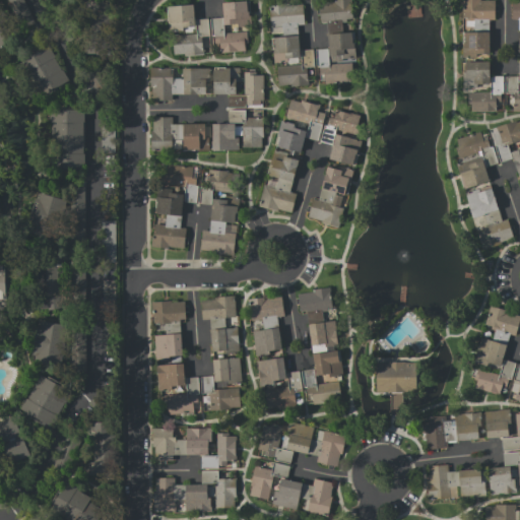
[(352,82),(350,61),(355,60),(352,33),(341,34),(340,21),(352,20),(349,0),(339,0),(317,2),(319,23),(325,23),(328,48),(315,50),(317,75),(324,75),(324,84),(352,82)]
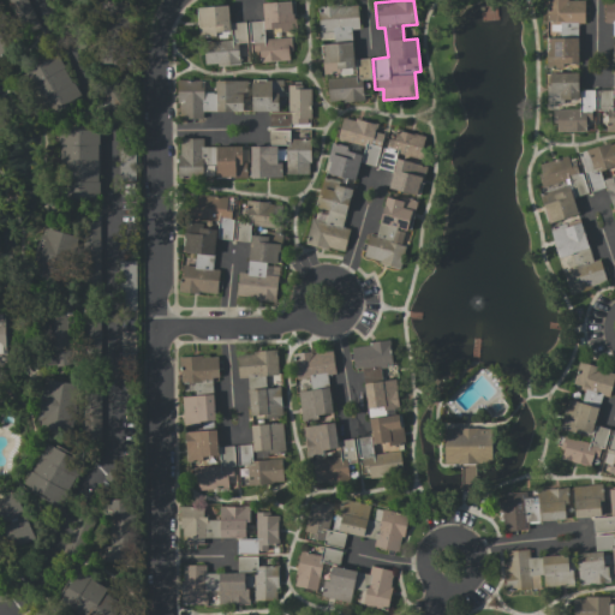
[(583,0),(545,0),(547,30),(556,30),(556,39),(545,39),(547,67),(578,67),(578,23),(584,23),(583,0)]
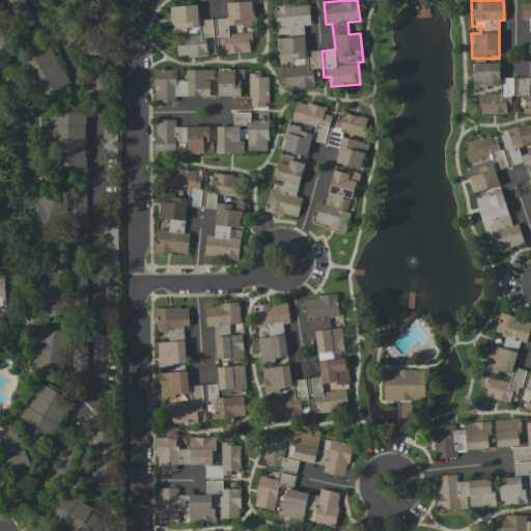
[(530,0),(521,0),(521,20),(530,20),(530,28),(530,0)]
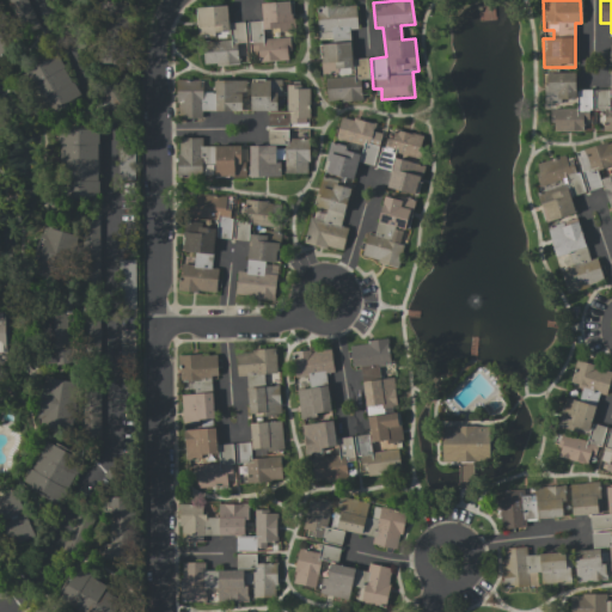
[(261,2),(262,20),(250,22),(252,62),(289,61),(288,37),(263,38),(262,31),(293,29),(292,1),(261,2)]
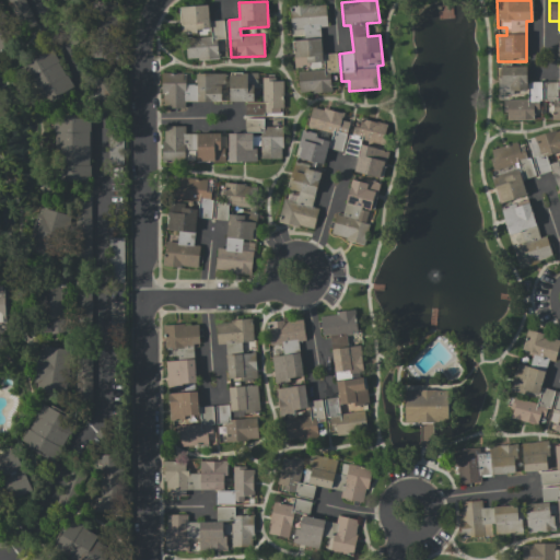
[(178,7),(181,34),(210,32),(210,37),(185,38),(186,60),(218,58),(217,39),(224,38),(223,20),(208,21),(208,4),(178,7)]
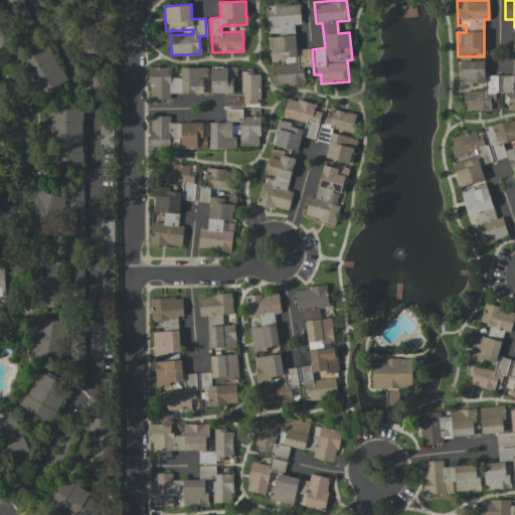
[(299,4),(266,6),(268,26),(279,26),(280,36),(269,37),(270,63),(297,61),(295,25),(301,24),(299,4)]
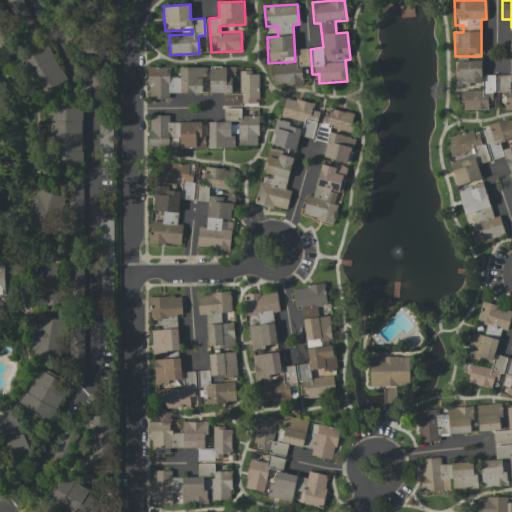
[(0,45),(15,37),(0,10),(0,45)]
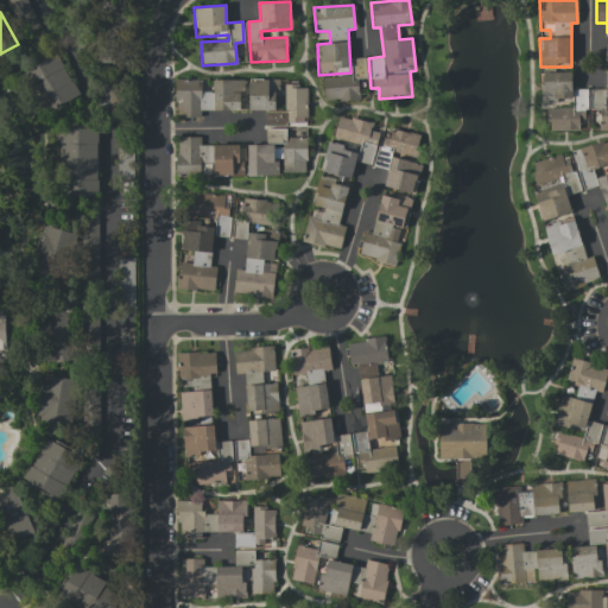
[(99,63),(120,63),(121,49),(99,49),(99,63)]
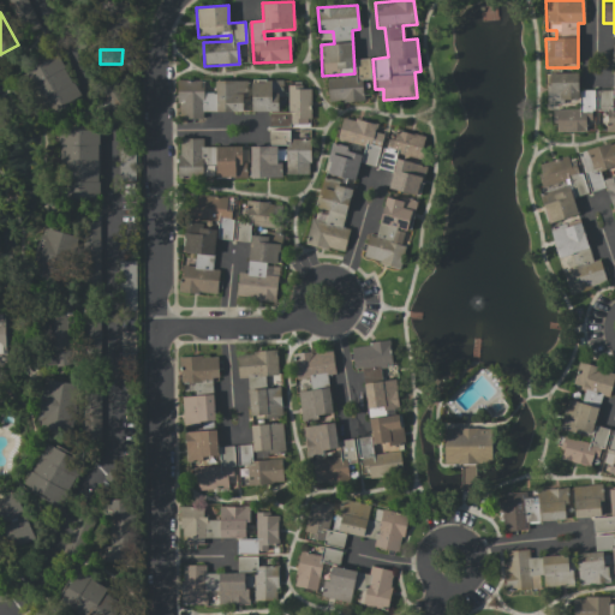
[(27,71),(51,114),(81,96),(57,54),(27,71)]
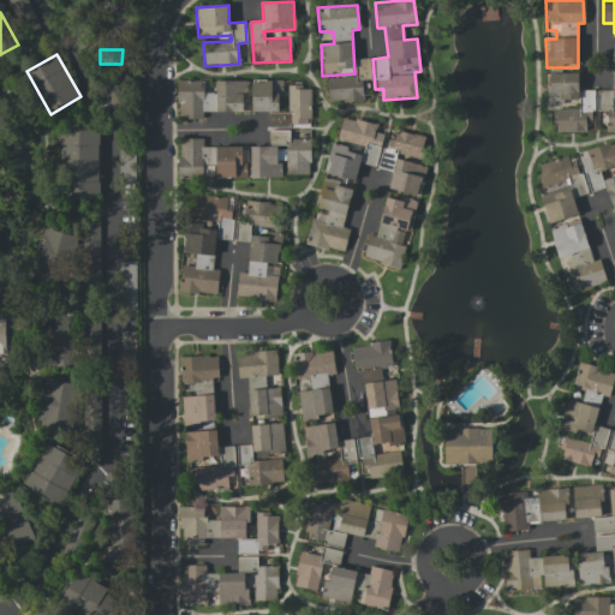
[(327,78),(328,102),(363,100),(362,79),(370,78),(369,59),(356,59),(357,77),(327,78)]
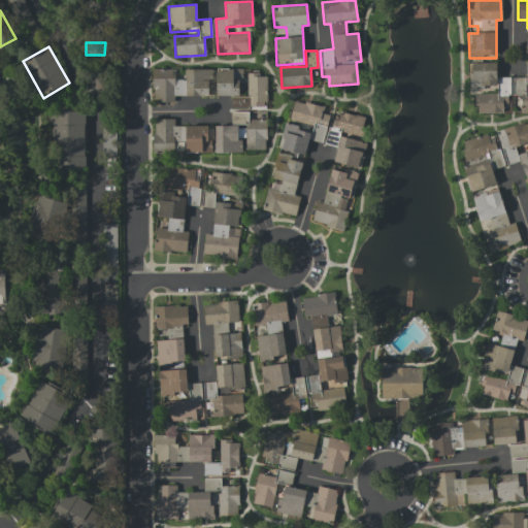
[(496,63),(469,63),(469,89),(496,88),(496,63)]
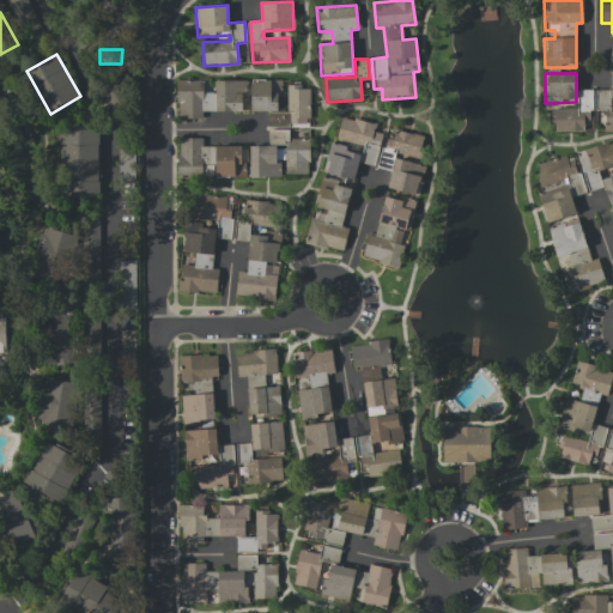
[(246,80),(214,80),(214,92),(201,92),(201,80),(176,80),(177,119),(201,119),(201,111),(242,111),(242,98),(246,97),(246,80)]
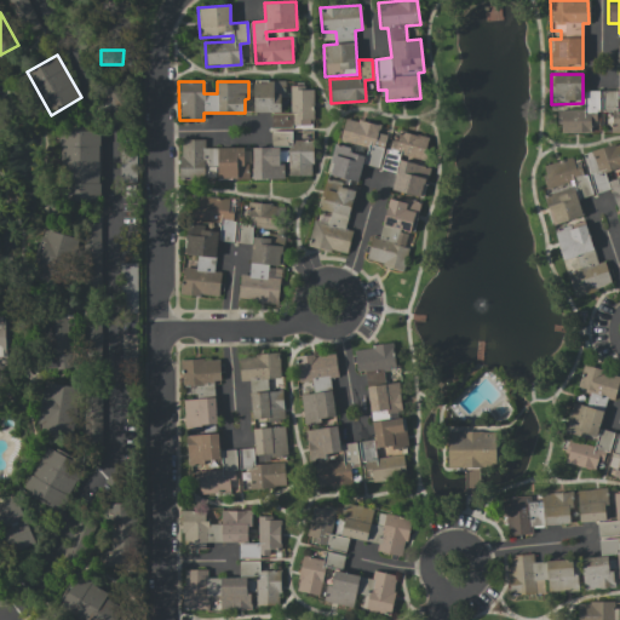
[(253,82),(254,113),(282,112),(282,81),(253,82)]
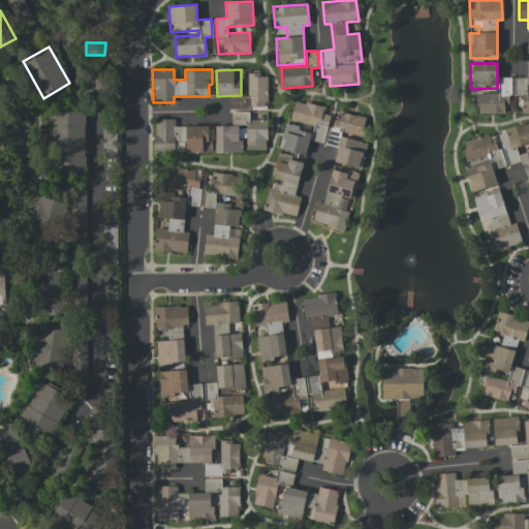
[(231,109),(267,107),(267,74),(247,74),(247,96),(230,96),(231,109)]
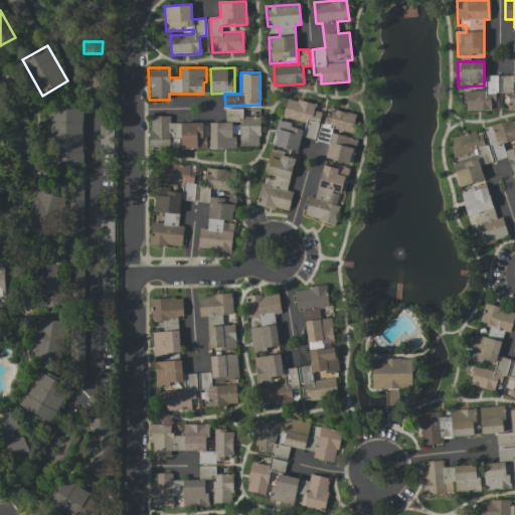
[(464,111),(490,111),(490,100),(497,100),(497,75),(485,75),(485,92),(464,92),(464,111)]
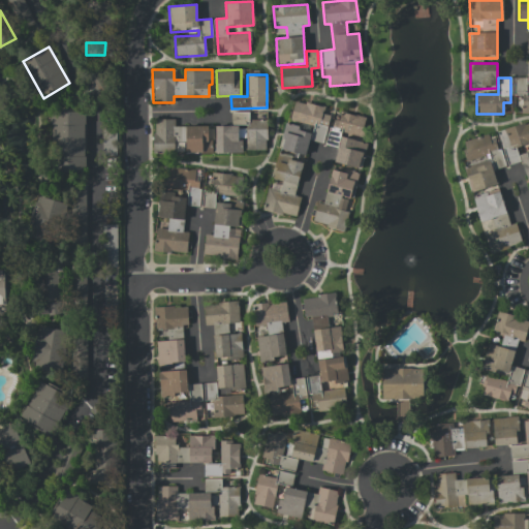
[(526,78),(514,78),(514,95),(521,95),(522,114),(528,113),(528,92),(526,92),(526,78)]
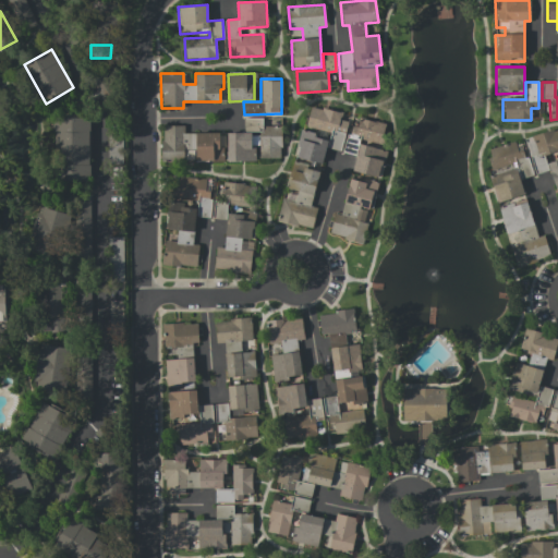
[(295,158),(322,164),(326,148),(340,152),(348,122),(340,120),(341,113),(311,106),(305,126),(330,132),(329,138),(301,132),(295,158)]
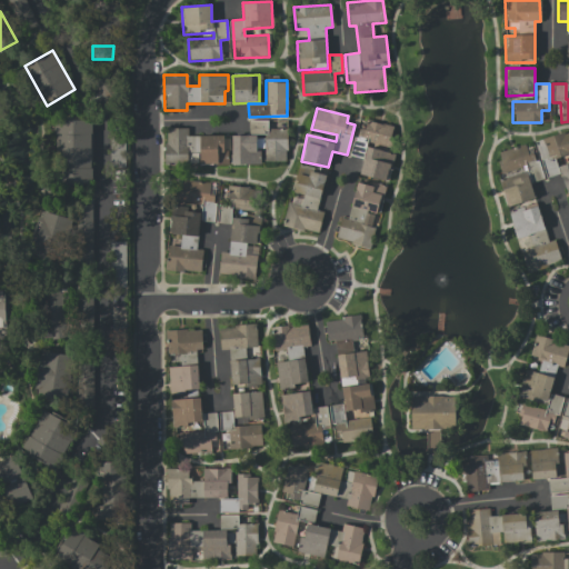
[(362,159),(367,142),(389,148),(393,127),(358,119),(350,156),(362,159)]
